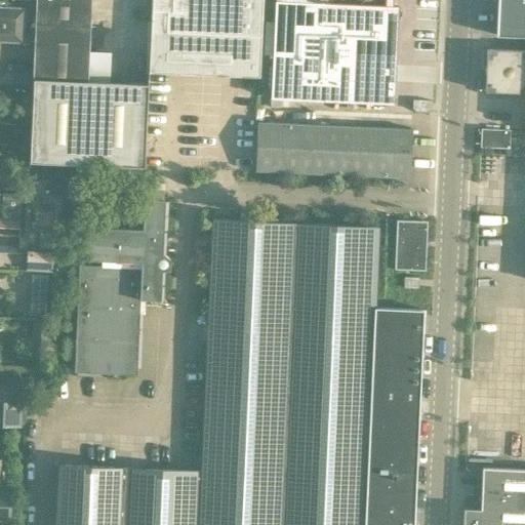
[(35,0),(34,24),(33,78),(29,162),(144,167),(148,84),(87,81),(90,0),(35,0)]
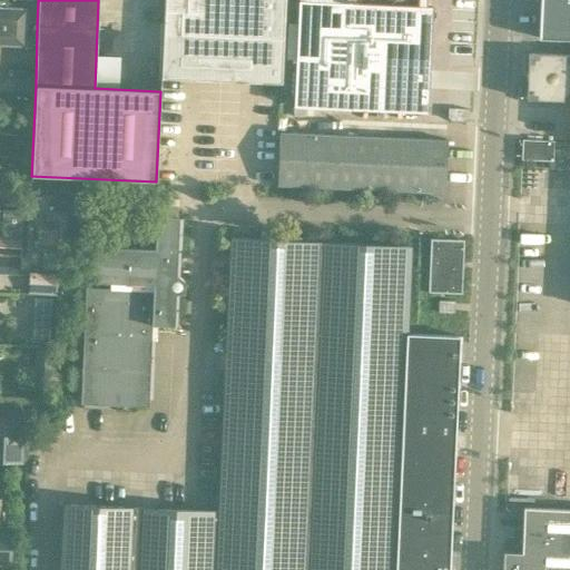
[(164,0),(163,33),(160,79),(281,84),(284,40),(285,0),(164,0)]
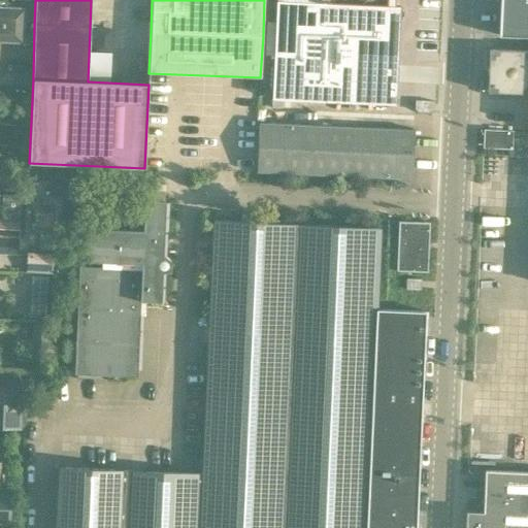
[(275,0),(276,1),(272,99),(395,104),(400,6),(394,6),(394,0),(275,0)]
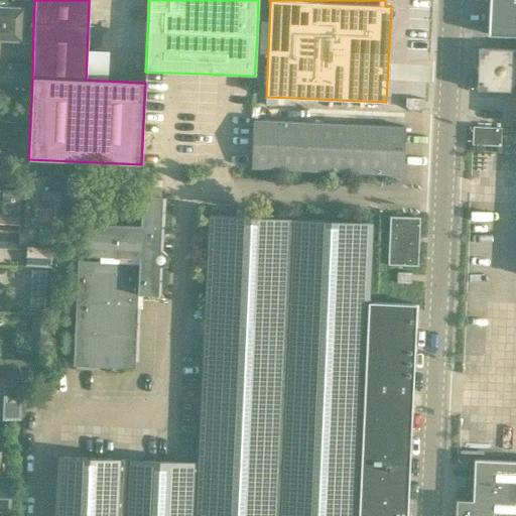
[(515,0),(489,0),(488,34),(515,35),(515,0)]
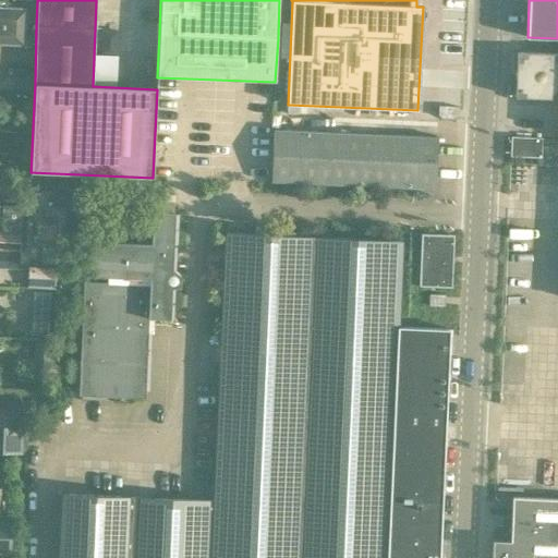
[(0,8),(0,44),(25,45),(26,9),(0,8)]
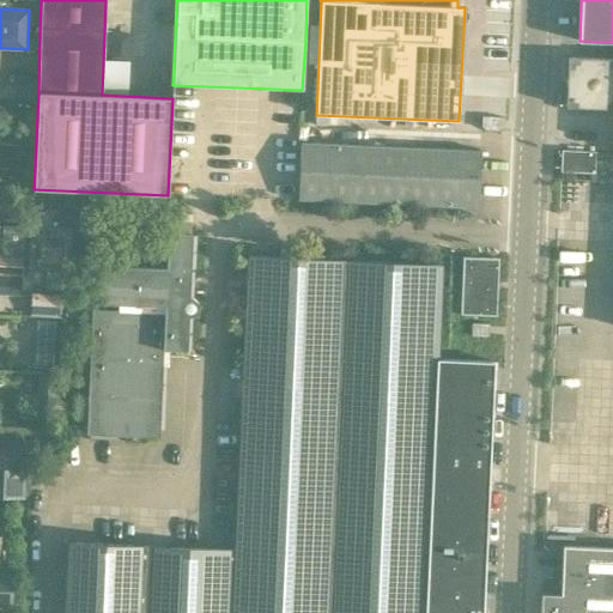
[(111,35),(109,61),(113,61),(128,62),(129,36),(115,35),(111,35)]
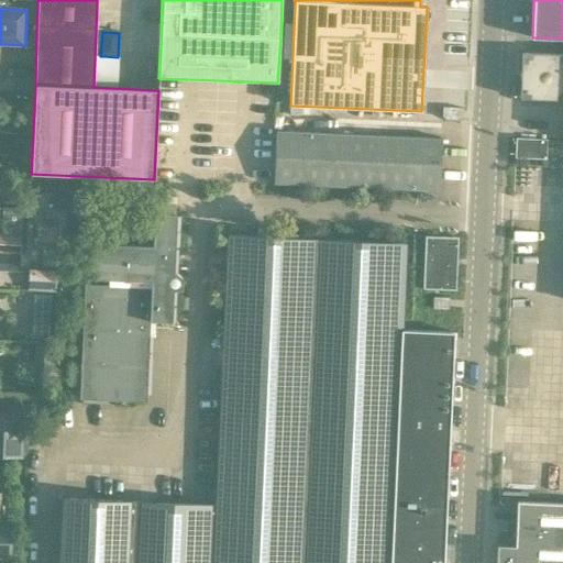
[(562,54),(521,53),(519,98),(562,100),(562,54)]
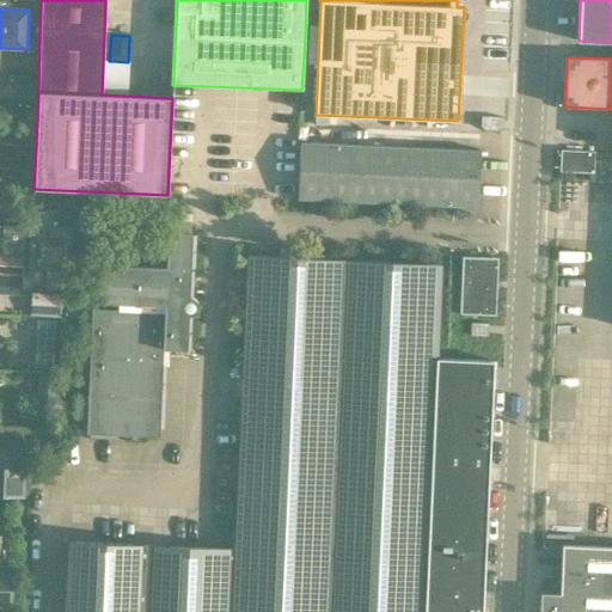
[(481,116),(479,128),(503,129),(503,126),(503,117),(481,116)]
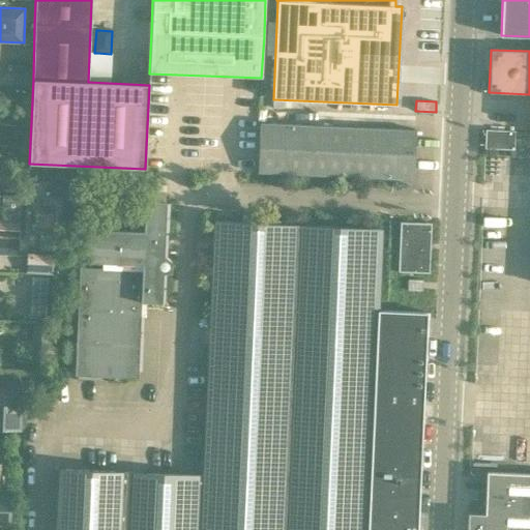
[(257,173),(410,179),(412,129),(260,123),(257,173)]
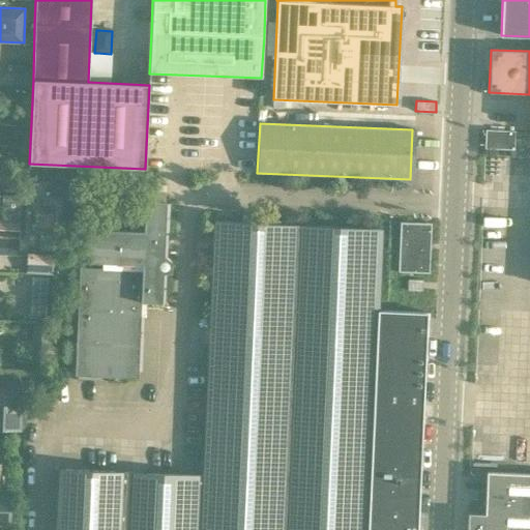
[(1,125),(0,145),(22,146),(23,126),(1,125)]
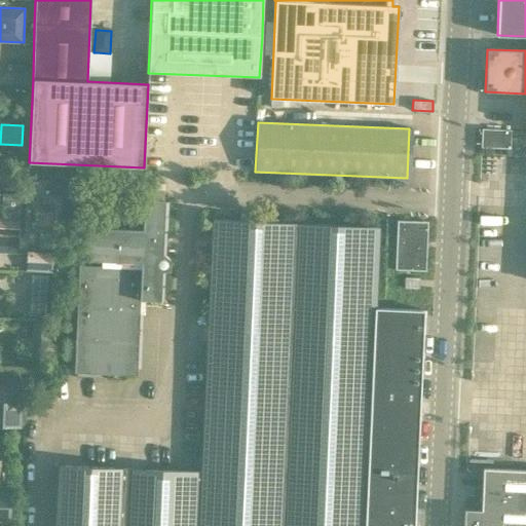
[(482,129),(481,147),(510,148),(511,130),(482,129)]
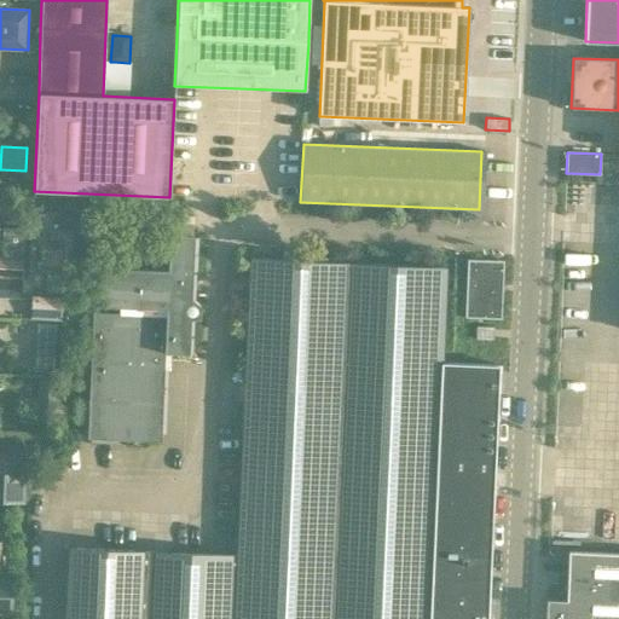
[(69,197),(39,196),(39,212),(69,213),(69,197)]
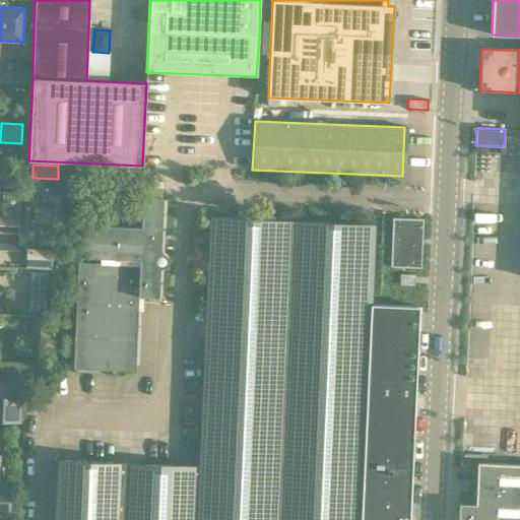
[(11,194),(10,205),(19,205),(19,194),(11,194)]
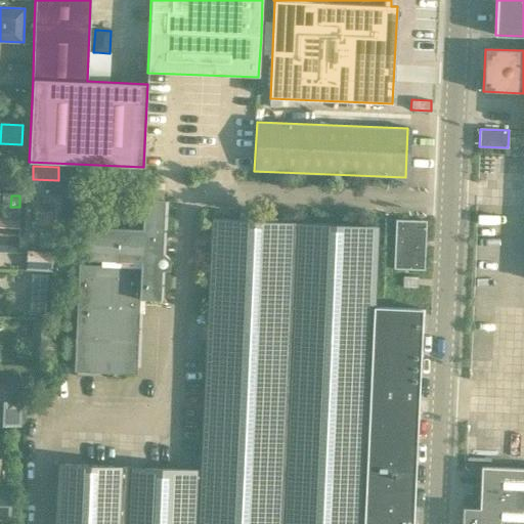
[(74,370),(134,374),(137,299),(159,300),(160,270),(168,270),(168,262),(168,261),(167,260),(167,258),(166,257),(165,256),(164,256),(163,255),(162,255),(160,254),(163,201),(141,200),(140,229),(82,226),(80,260),(100,260),(100,266),(78,265),(74,370)]
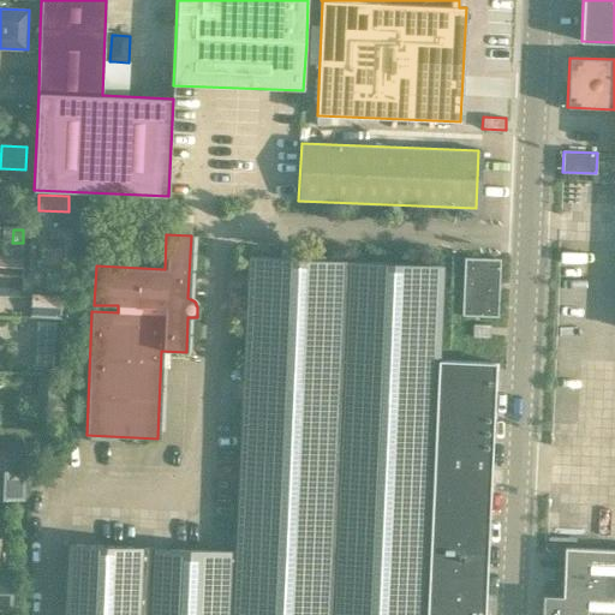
[(0,274),(1,275),(21,276),(23,258),(0,256),(0,274)]
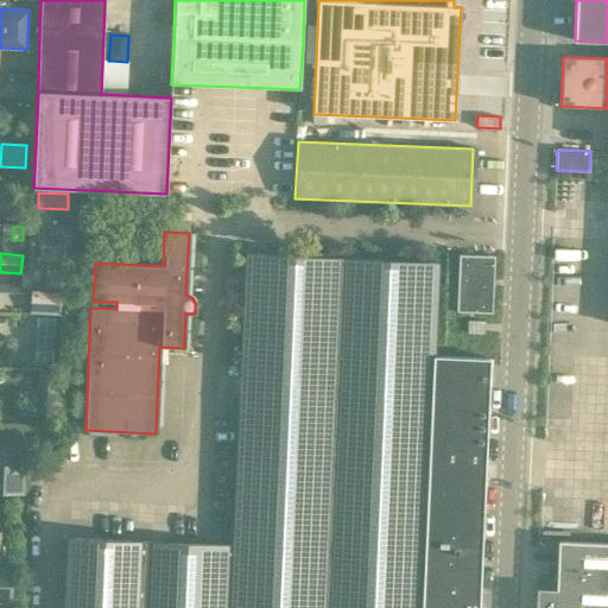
[(232,545),(210,544),(211,533),(171,531),(171,543),(67,538),(63,607),(477,607),(489,359),(432,356),(437,263),(244,254),(232,545)]
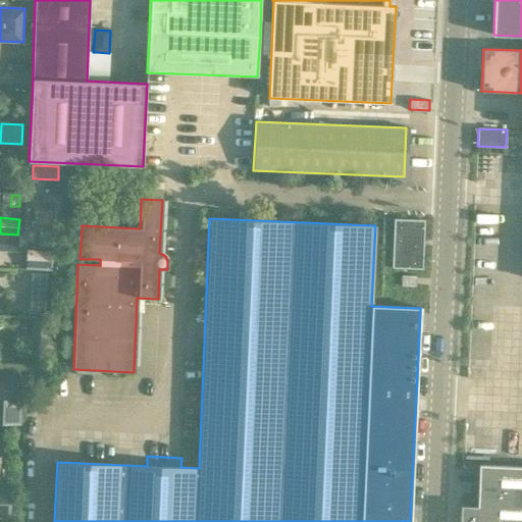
[(385,219),(383,268),(422,269),(424,220),(385,219)]
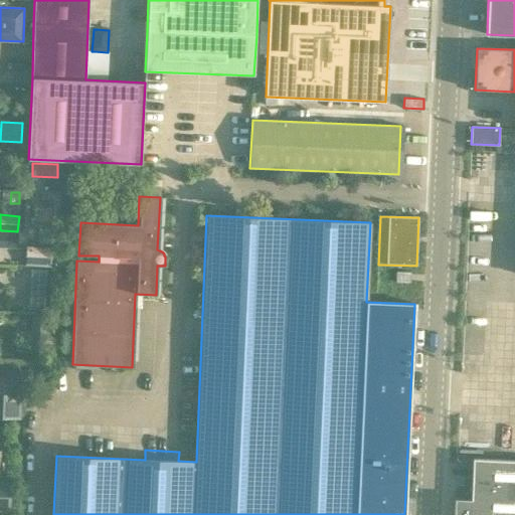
[(5,232),(4,241),(8,248),(18,248),(18,233),(5,232)]
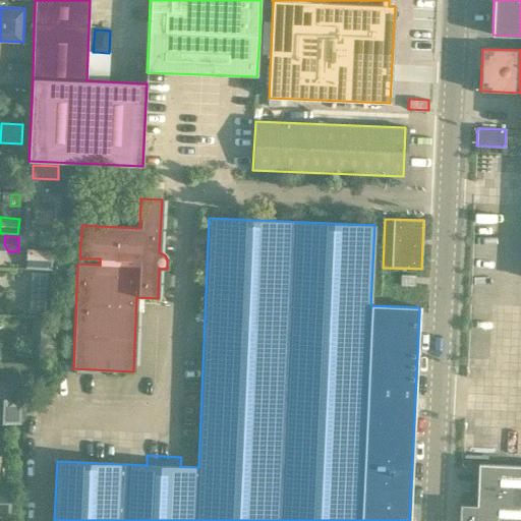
[(54,251),(26,249),(25,269),(52,271),(54,251)]
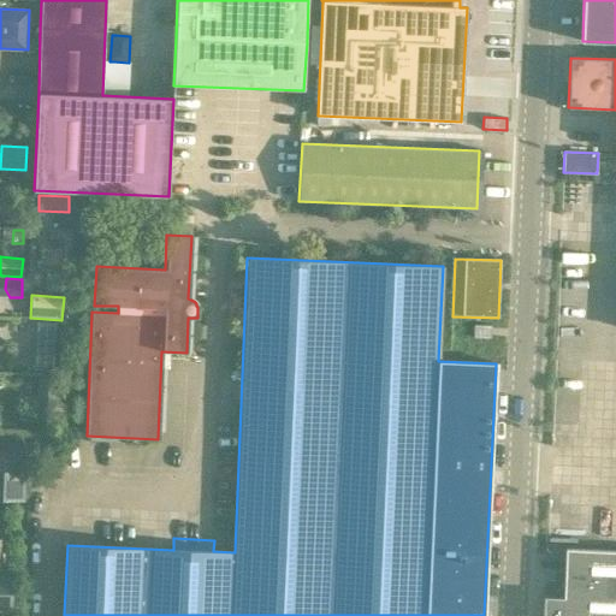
[(37,321),(36,337),(54,338),(55,323),(37,321)]
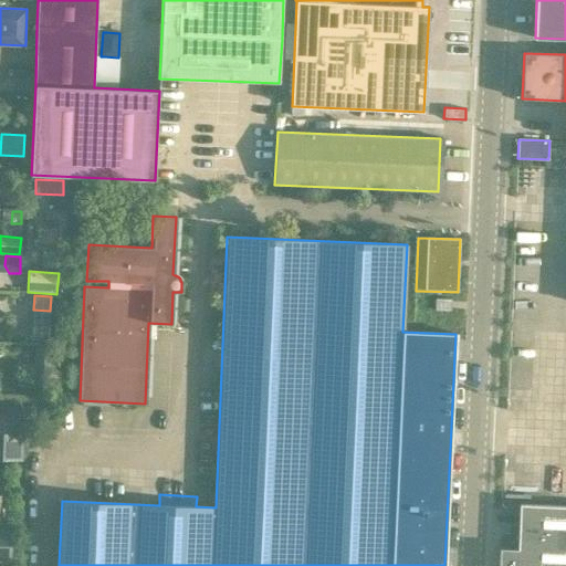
[(451,300),(436,299),(435,310),(450,311),(451,300)]
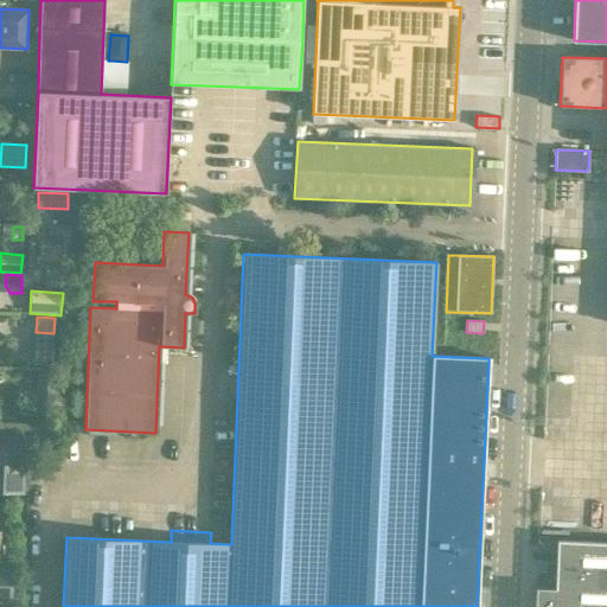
[(38,372),(36,416),(55,417),(57,374),(38,372)]
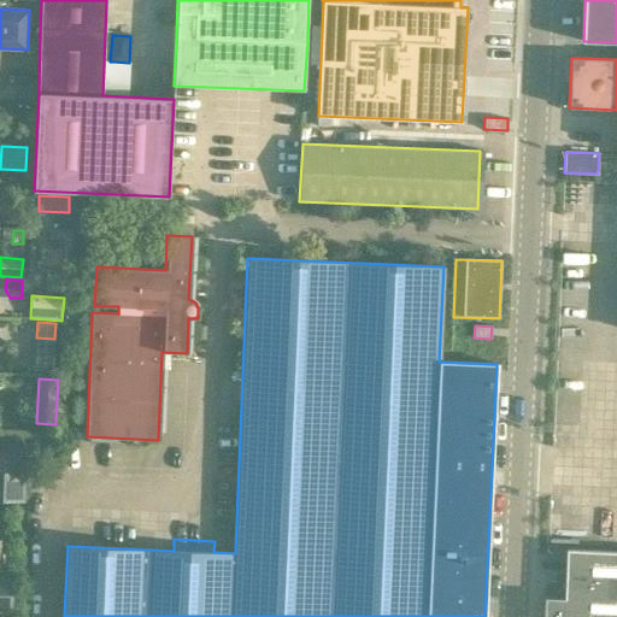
[(0,438),(0,477),(17,479),(27,479),(27,472),(27,439),(23,439),(0,438)]
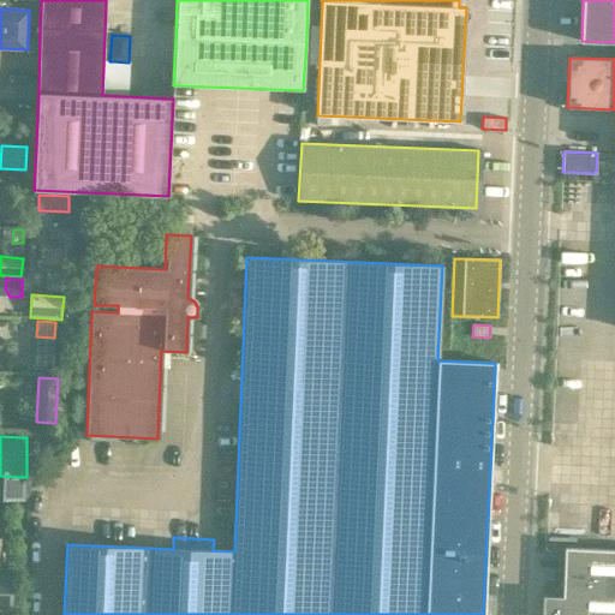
[(614,614),(614,549),(563,547),(561,596),(542,595),(539,614),(614,614)]
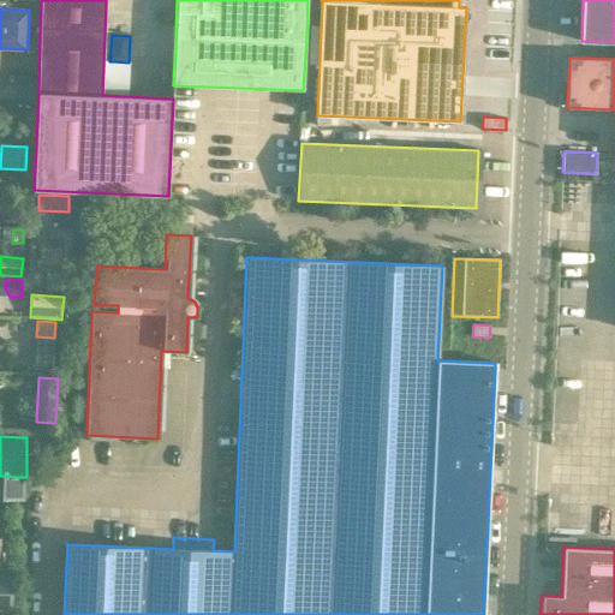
[(12,575),(0,574),(0,609),(13,610),(12,575)]
